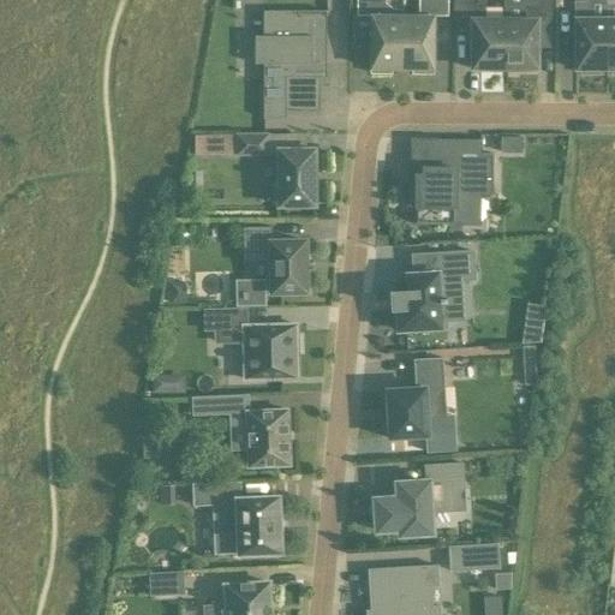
[(401,70),(401,17),(384,17),(384,0),(356,0),(356,16),(370,17),(370,75),(390,75),(390,70),(401,70)]
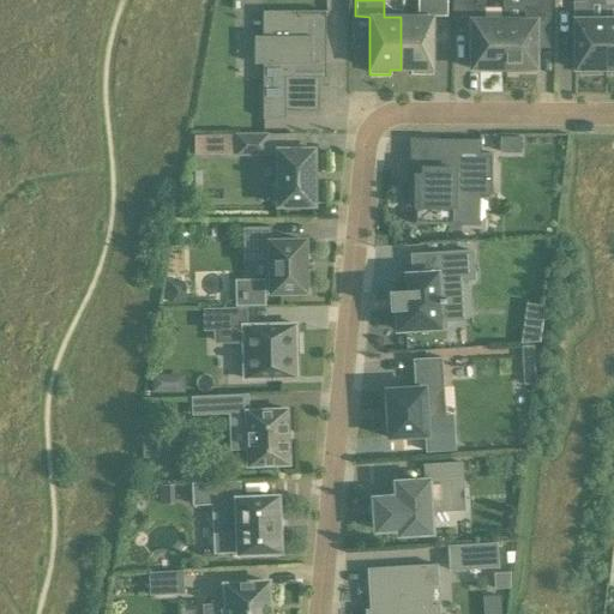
[(432,74),(432,17),(446,17),(446,0),(416,0),(417,17),(401,17),(401,70),(410,70),(410,74),(432,74)]
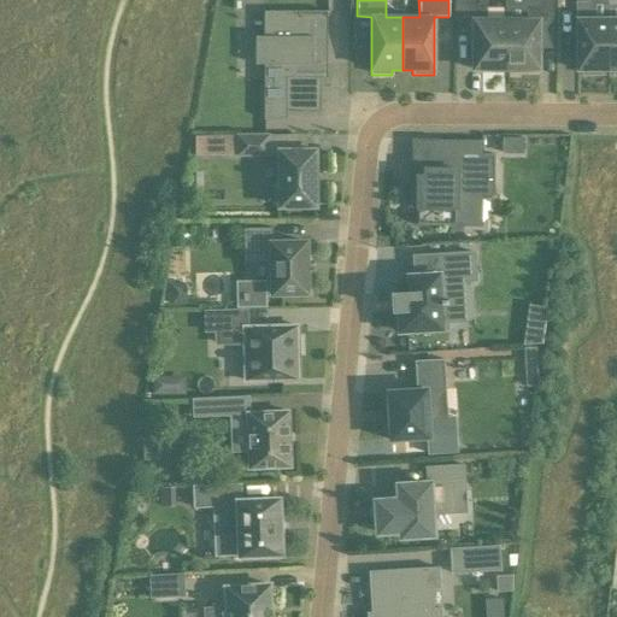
[(505,70),(506,21),(486,19),(486,5),(472,5),(472,0),(453,0),(454,22),(472,22),(472,70),(505,70)]
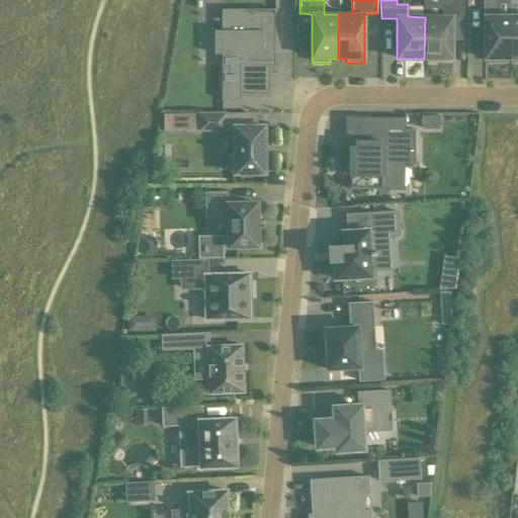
[(425,17),(424,59),(451,59),(451,18),(463,18),(463,0),(451,0),(451,5),(441,5),(441,17),(425,17)]
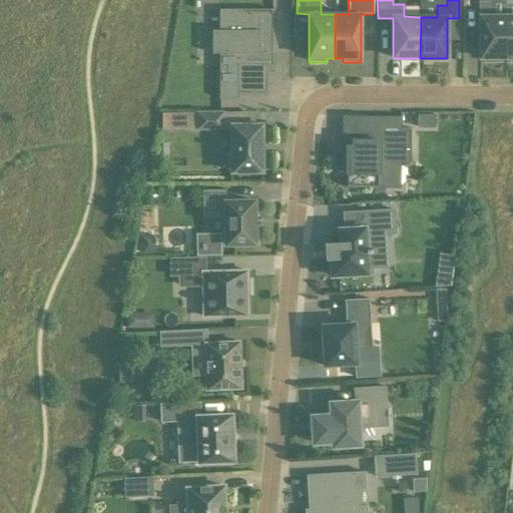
[(505,58),(505,16),(491,16),(490,2),(479,2),(479,58),(484,58),(484,62),(501,62),(501,58),(505,58)]
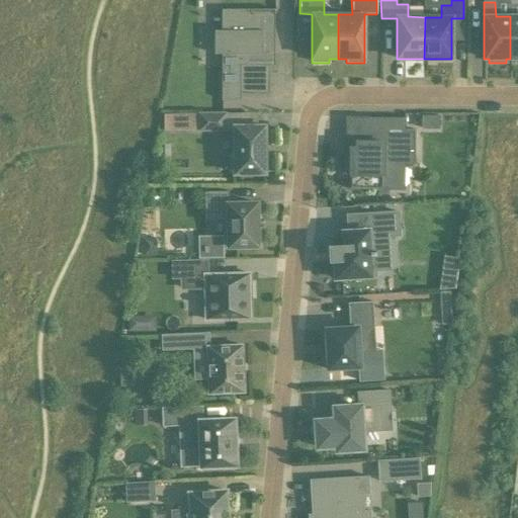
[(274,10),(221,10),(221,30),(213,30),(213,55),(221,55),(221,100),(240,100),(240,66),(274,66),(274,10)]
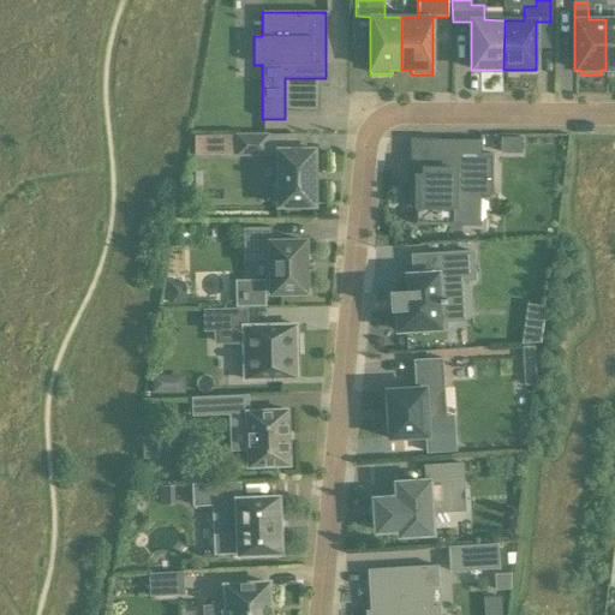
[(236,156),(269,155),(268,133),(234,133),(236,156)]
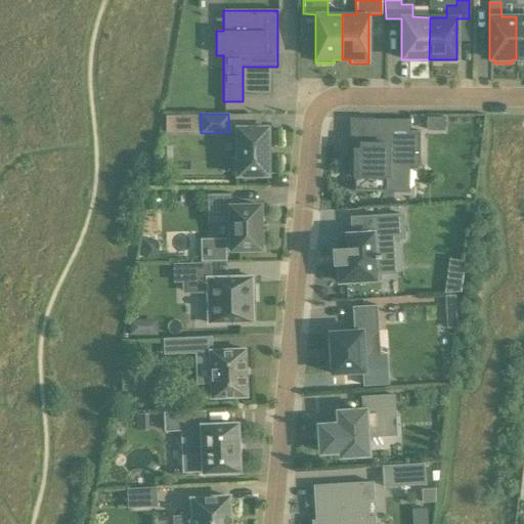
[(424,130),(425,116),(411,115),(410,128),(424,130)]
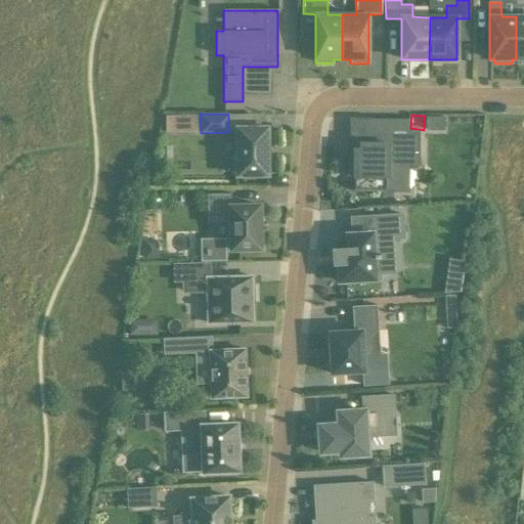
[(444,128),(444,115),(426,115),(426,128),(444,128)]
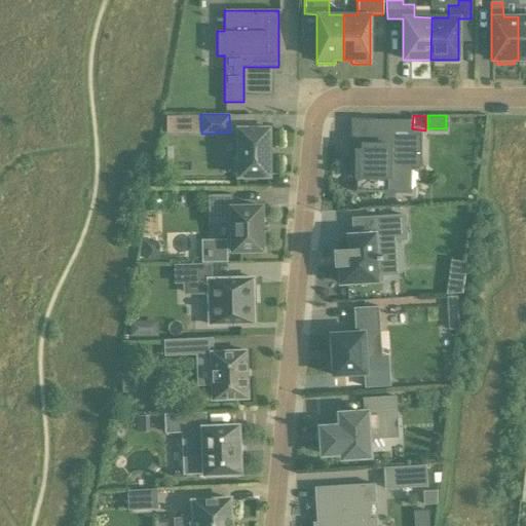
[(374,178),(374,192),(396,192),(396,166),(420,167),(421,132),(411,132),(411,119),(374,119),(374,144),(361,144),(355,144),(355,151),(355,156),(347,156),(347,178),(374,178)]
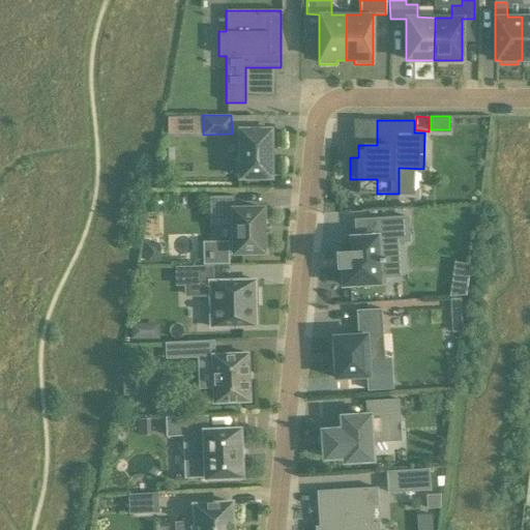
[(270,178),(270,129),(239,129),(239,158),(234,158),(234,177),(239,177),(239,178),(270,178)]
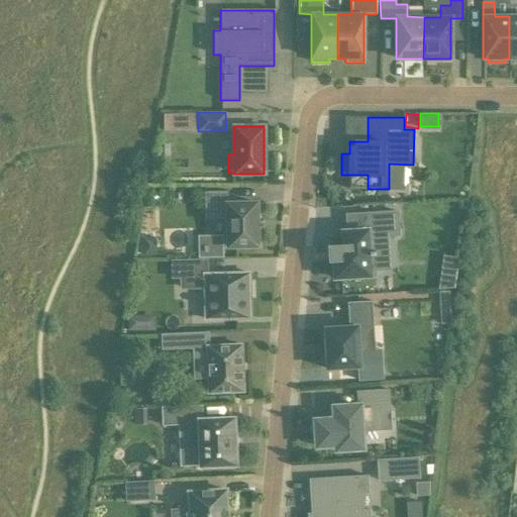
[(255,203),(227,204),(227,192),(203,192),(204,211),(226,210),(227,246),(256,246),(255,203)]
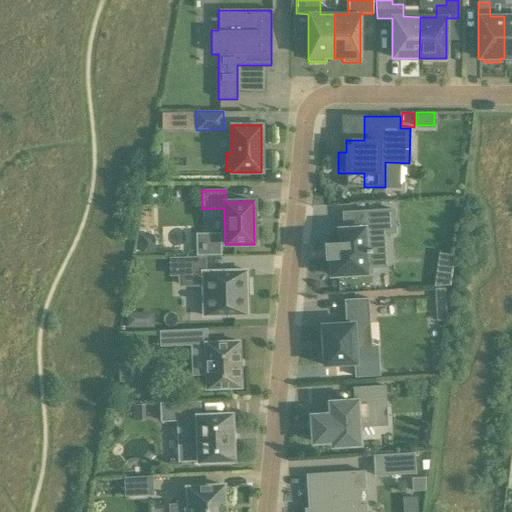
[(371,273),(368,234),(394,233),(393,210),(362,211),(363,227),(338,229),(339,243),(325,244),(326,258),(330,258),(331,276),(371,273)]
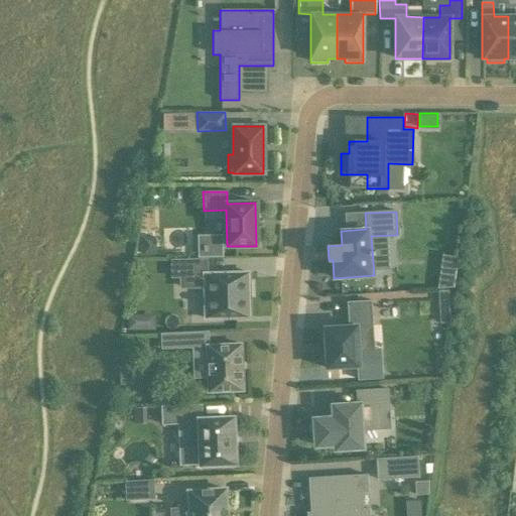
[(249,317),(248,296),(252,296),(252,282),(248,283),(248,273),(205,274),(205,259),(171,260),(172,276),(180,276),(180,287),(204,286),(205,318),(249,317)]
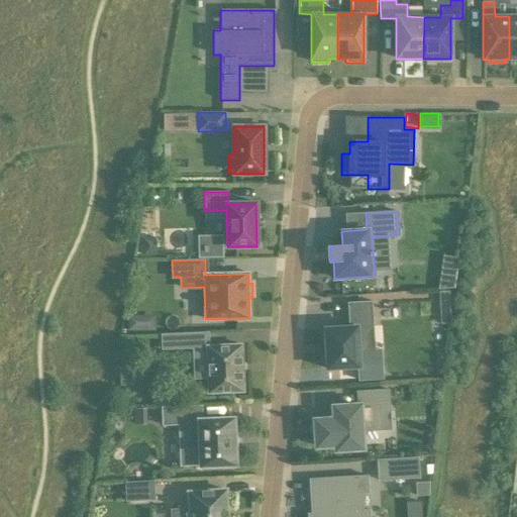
[(356,328),(373,327),(372,301),(347,303),(348,327),(325,328),(324,328),(324,329),(327,368),(326,368),(326,370),(328,369),(357,367),(357,368),(359,368),(359,366),(358,366),(356,328)]
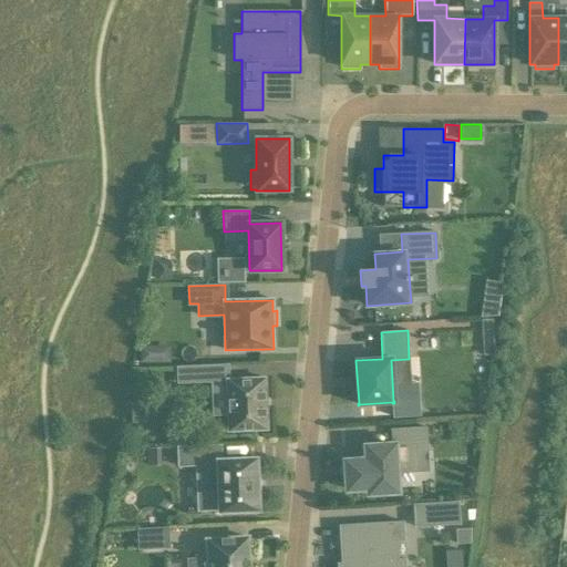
[(228,363),(176,366),(177,383),(210,382),(213,415),(228,414),(228,431),(266,430),(264,379),(229,380),(228,363)]
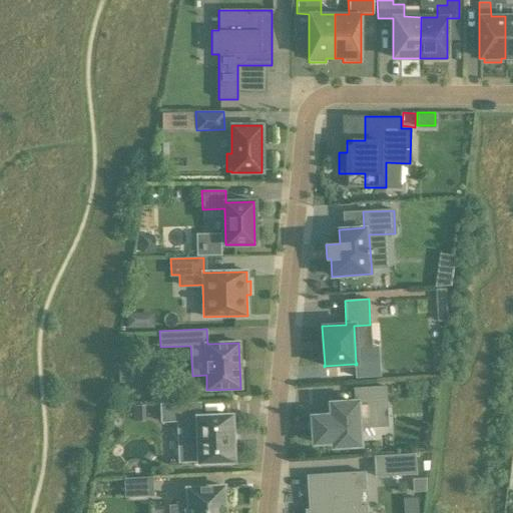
[(313,417),(314,443),(334,442),(334,446),(360,445),(359,428),(375,427),(374,410),(386,409),(385,387),(354,389),(355,402),(331,404),(332,416),(313,417)]
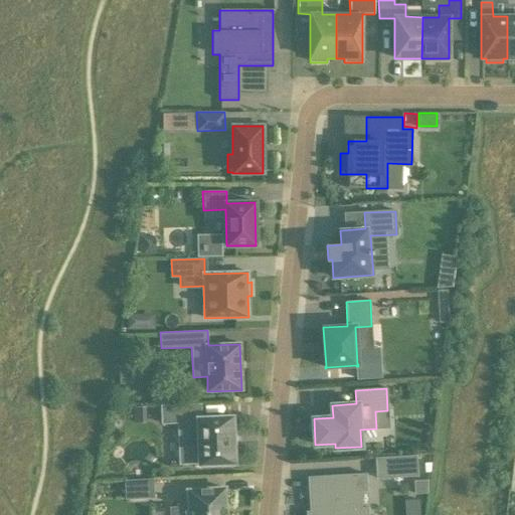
[(233,464),(231,417),(199,418),(198,404),(161,406),(161,423),(177,423),(179,465),(199,464),(199,465),(233,464)]
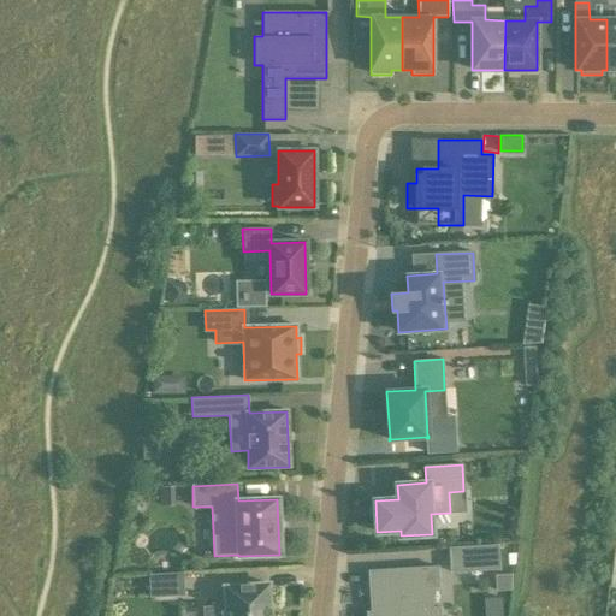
[(449,548),(450,572),(498,569),(497,545),(449,548)]
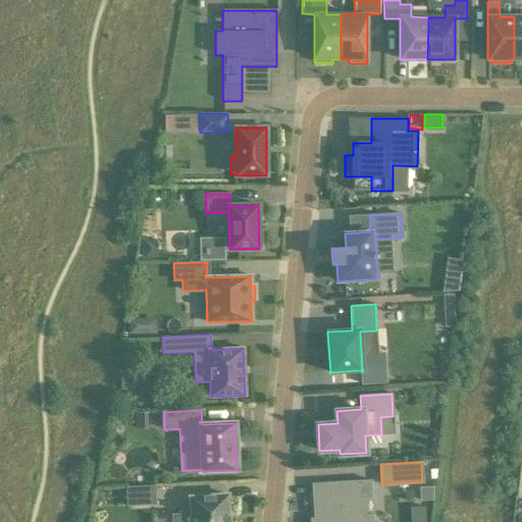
[(370,480),(312,484),(314,511),(318,510),(318,518),(311,519),(310,521),(372,521),(372,515),(366,515),(365,498),(371,498),(370,480)]
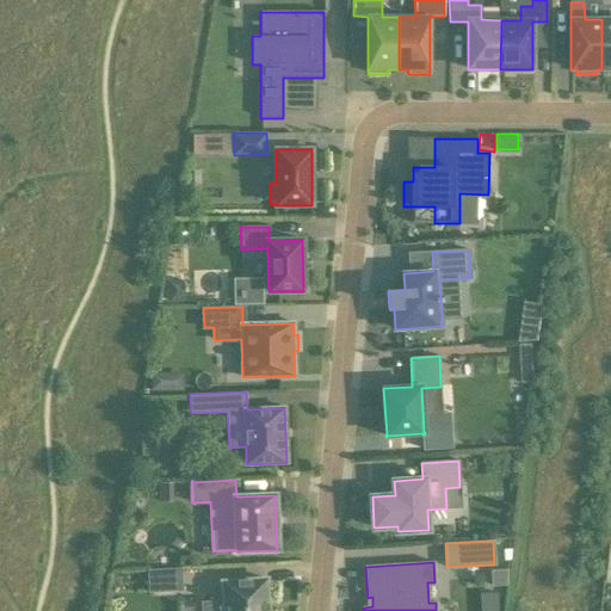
[(149,591),(183,590),(181,568),(149,569),(149,591)]
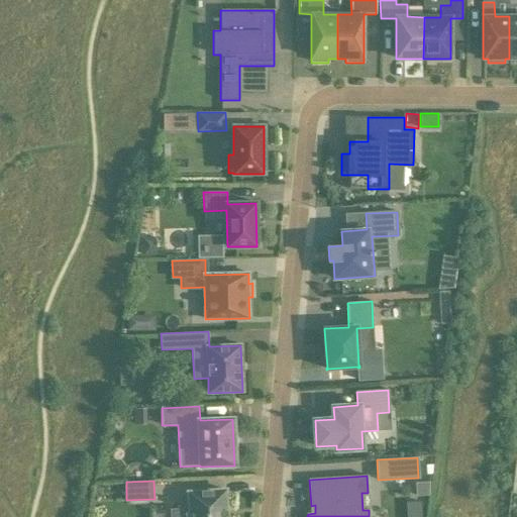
[(428,495),(428,482),(415,483),(416,496),(428,495)]
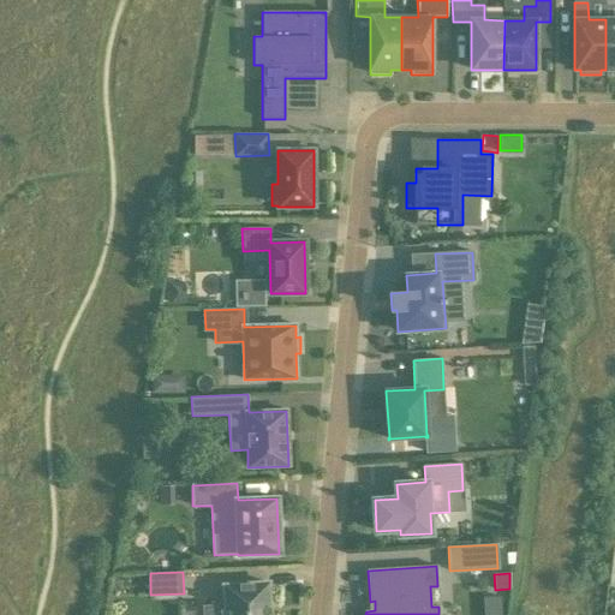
[(269,614),(268,584),(224,586),(225,605),(203,607),(203,614),(269,614)]
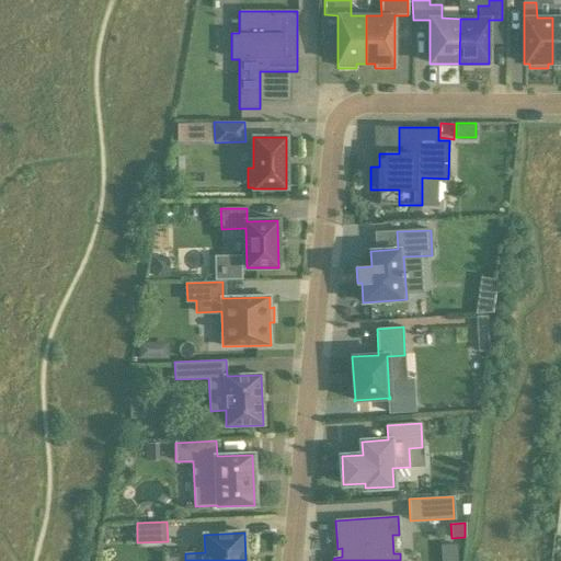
[(457,560),(455,545),(443,546),(445,560),(457,560)]
